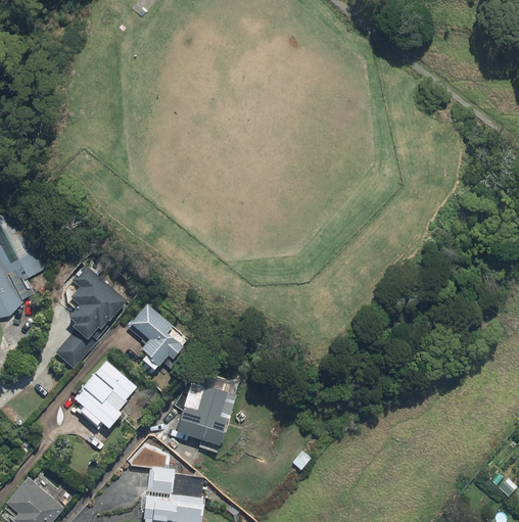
[(42,270),(8,210),(0,215),(0,316),(9,315),(22,302),(20,299),(34,292),(26,278),(42,270)]
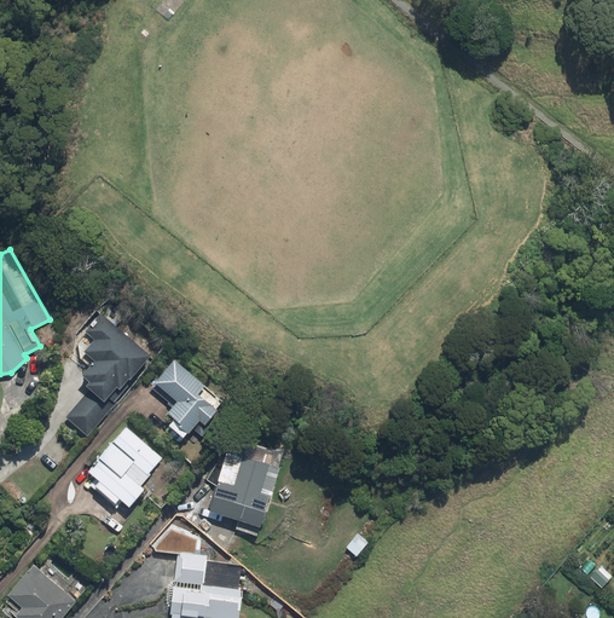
[(150,354),(99,313),(86,329),(94,336),(85,348),(96,357),(85,371),(92,377),(88,382),(92,385),(65,417),(87,434),(133,379),(138,371),(137,370),(150,354)]
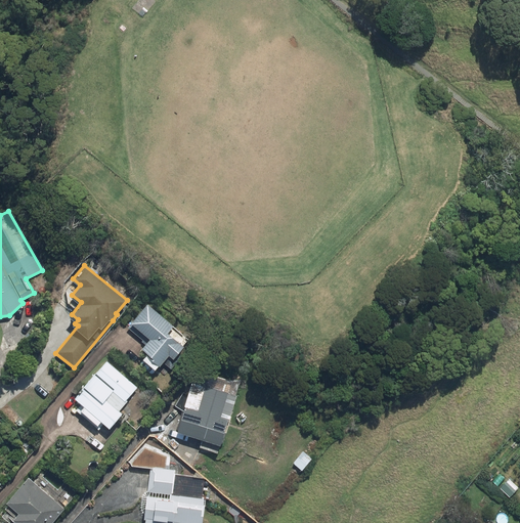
[(146,303),(127,328),(142,340),(140,342),(144,345),(143,346),(149,351),(144,357),(157,367),(161,363),(162,364),(163,362),(171,369),(181,357),(177,354),(185,344),(169,331),(174,324),(146,303)]
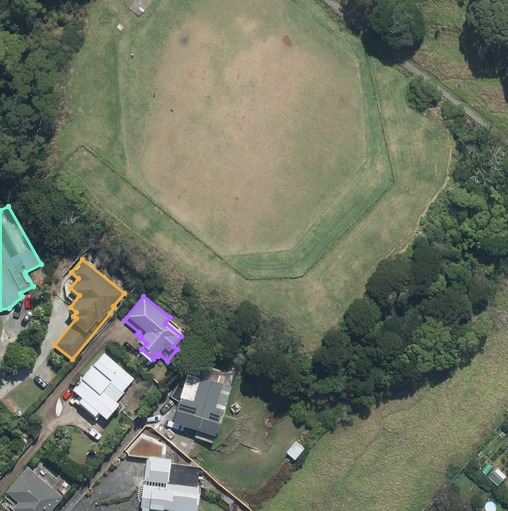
[(134,377),(104,352),(74,387),(83,395),(79,400),(96,414),(100,410),(109,417),(120,404),(116,400),(124,391),(123,390),(134,377)]
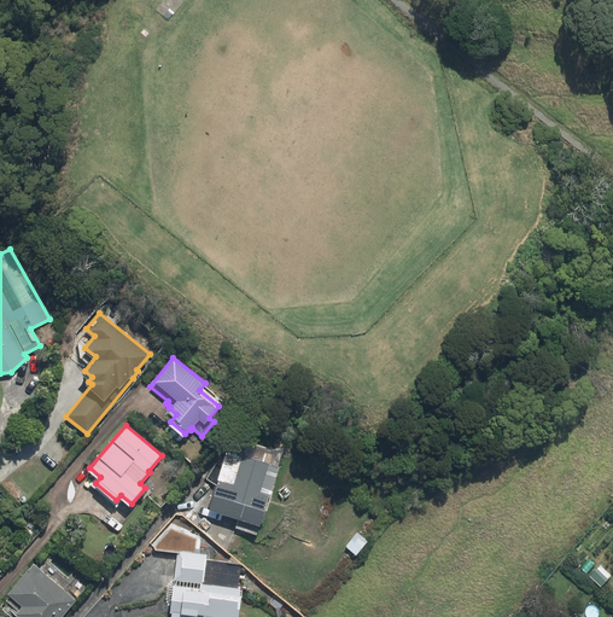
[(241,455),(234,482),(220,478),(211,508),(263,523),(272,494),(261,490),(269,463),(241,455)]
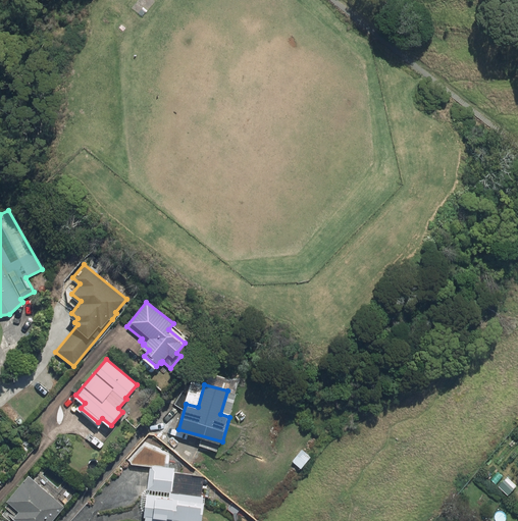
[(22,455),(31,448),(19,436),(12,445),(22,455)]
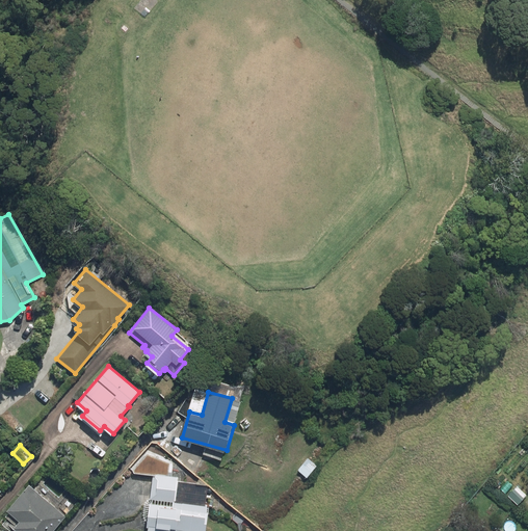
[(133,474),(169,477),(169,467),(143,457),(132,471),(133,474)]
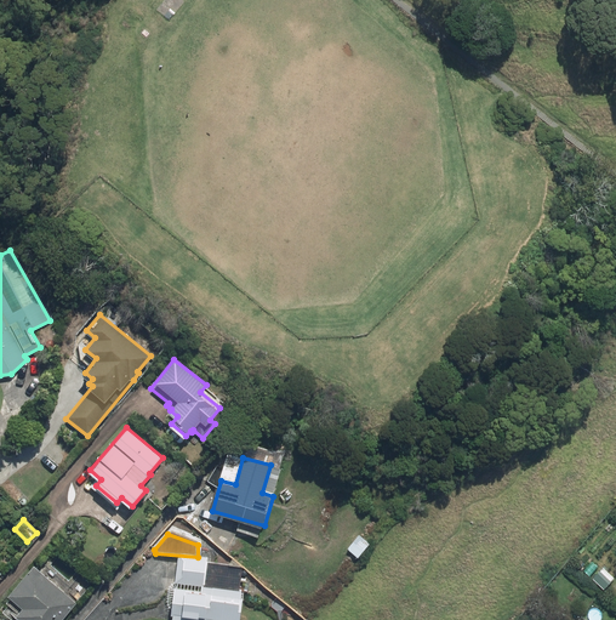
[(239,590),(241,567),(205,562),(205,559),(176,556),(172,584),(201,586),(200,591),(174,587),(171,613),(174,613),(172,619),(241,619),(245,597),(241,597),(243,591),(239,590)]
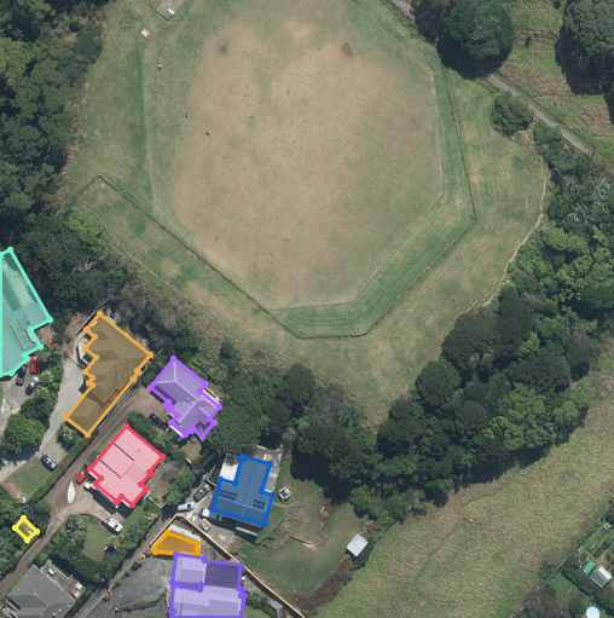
[(7,594),(23,606),(17,613),(22,617),(61,617),(76,600),(33,564),(7,594)]
